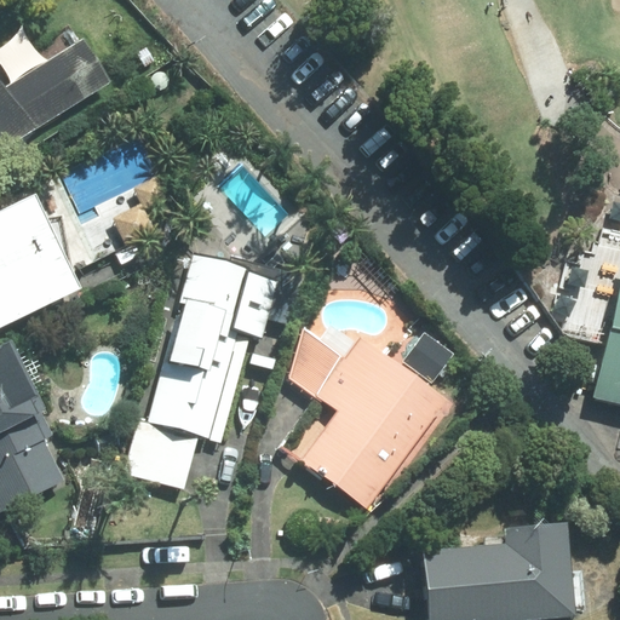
[(0,139),(6,147),(110,81),(84,39),(6,91),(0,84),(0,139)]
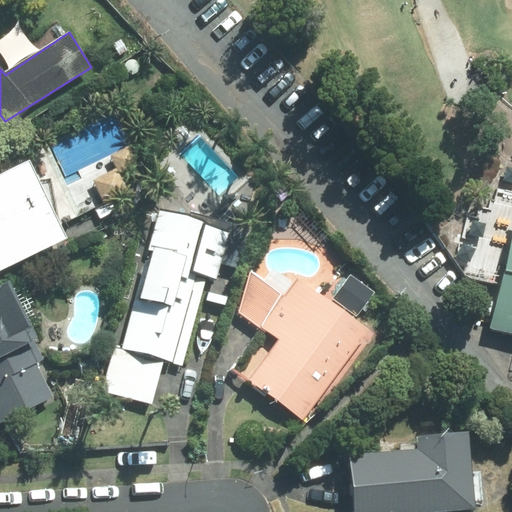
[(39,179),(30,160),(0,173),(0,270),(67,238),(59,221),(51,177),(39,179)]
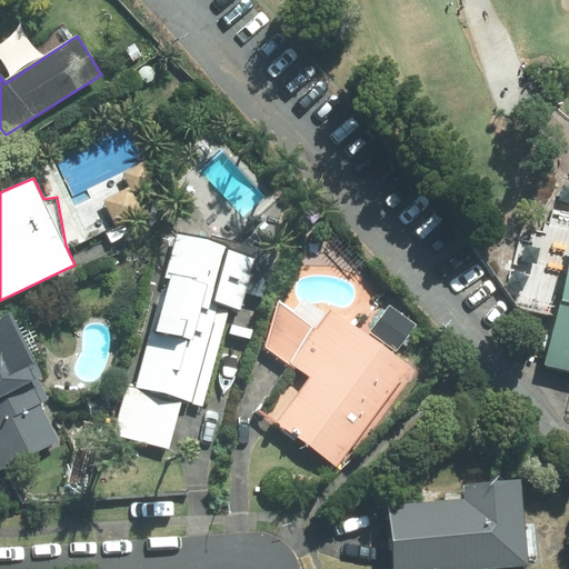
[(257,258),(180,236),(138,385),(183,397),(201,402),(228,308),(241,311),(257,258)]
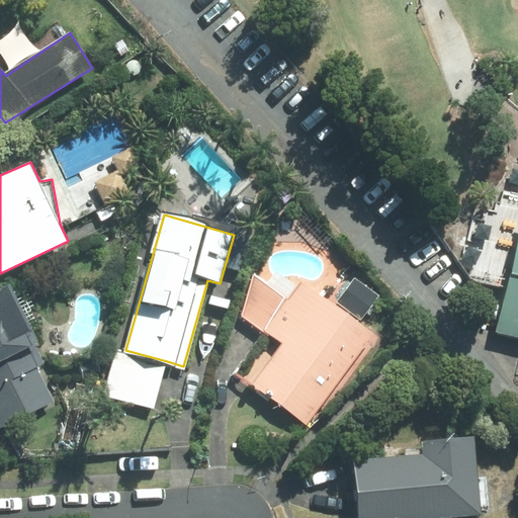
[(517,227),(493,334),(517,340),(517,227)]
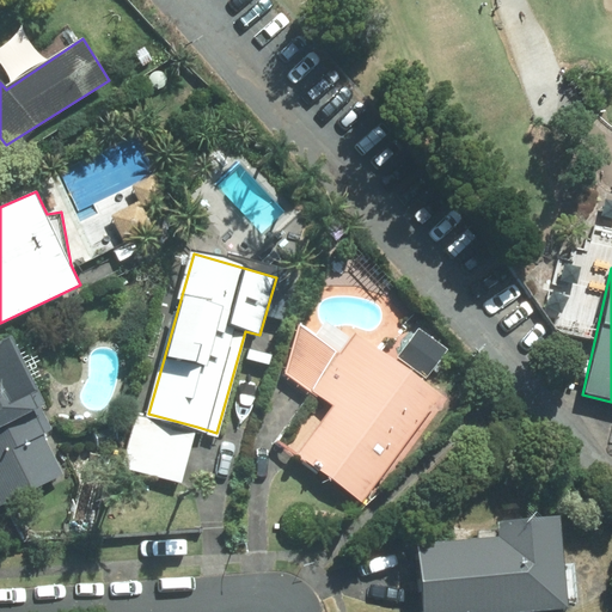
[(279,442),(362,502),(398,469),(448,398),(355,332),(350,340),(323,323),(316,336),(299,325),(283,371),(313,392),(279,442)]
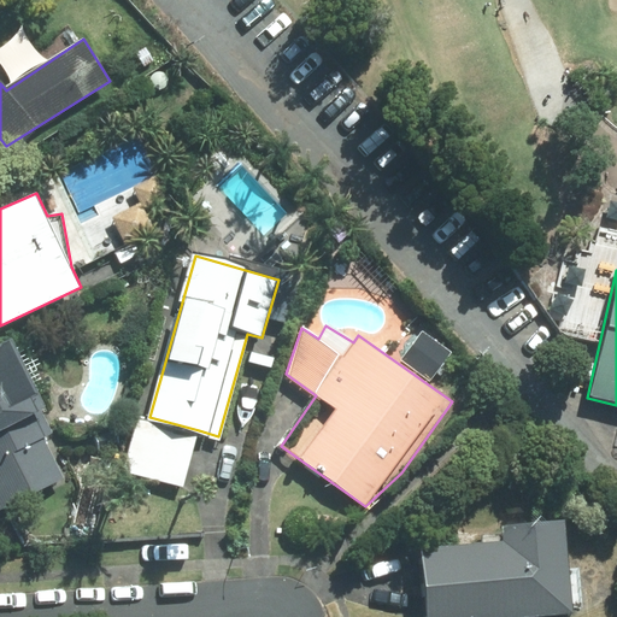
[(0,458),(43,438),(53,433),(41,410),(46,407),(12,338),(0,344),(0,458)]
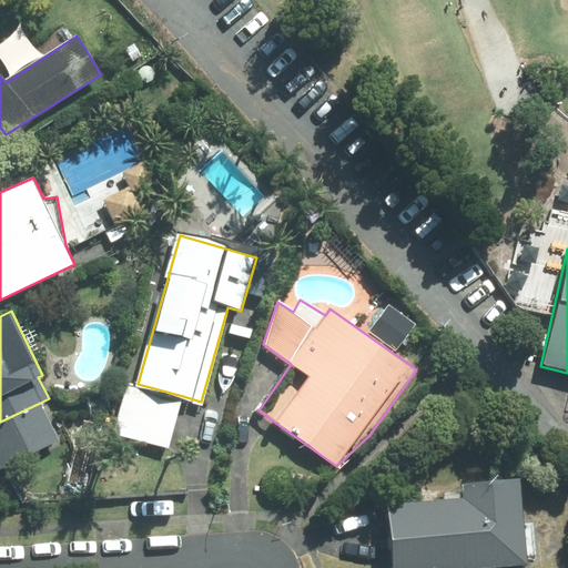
[(130,382),(114,432),(168,448),(183,396),(138,384),(130,382)]
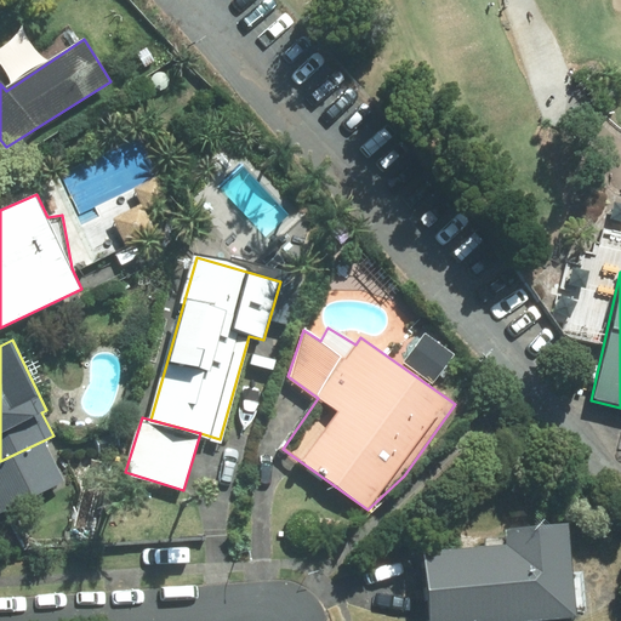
[(0,512),(64,482),(44,440),(0,461),(0,512)]
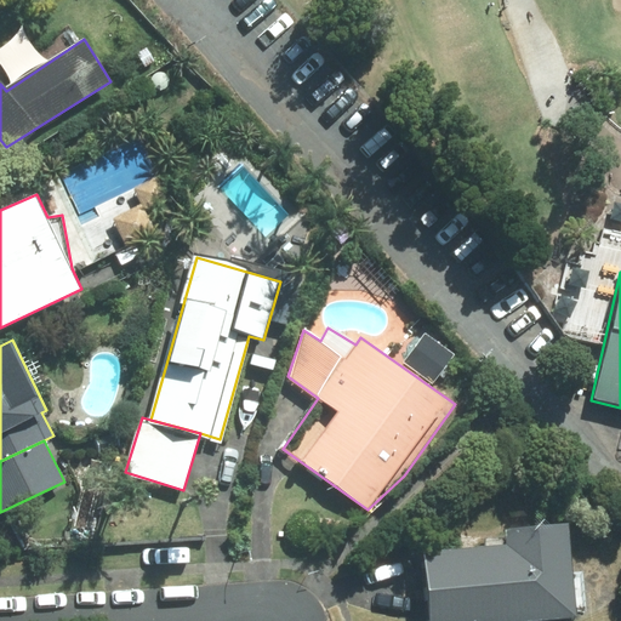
[(508,547),(426,553),(432,620),(520,620),(575,616),(568,525),(507,531),(508,547)]
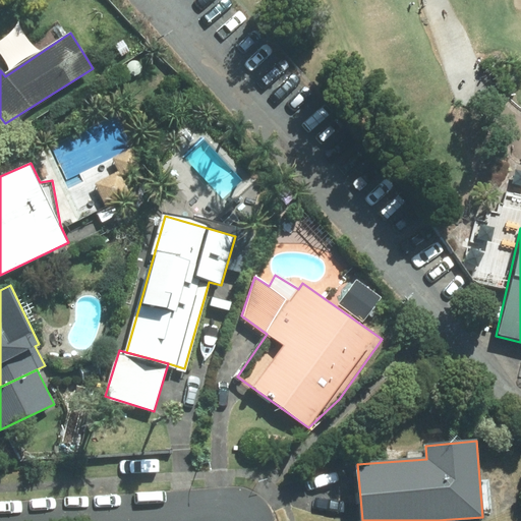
All buildings are outlined.
